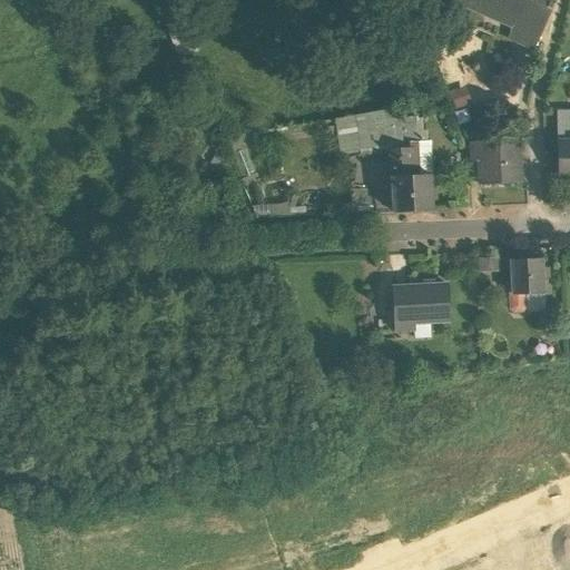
[(460,0),(514,25),(519,13),(534,19),(523,43),(533,49),(553,3),(551,2),(551,0),(460,0)]
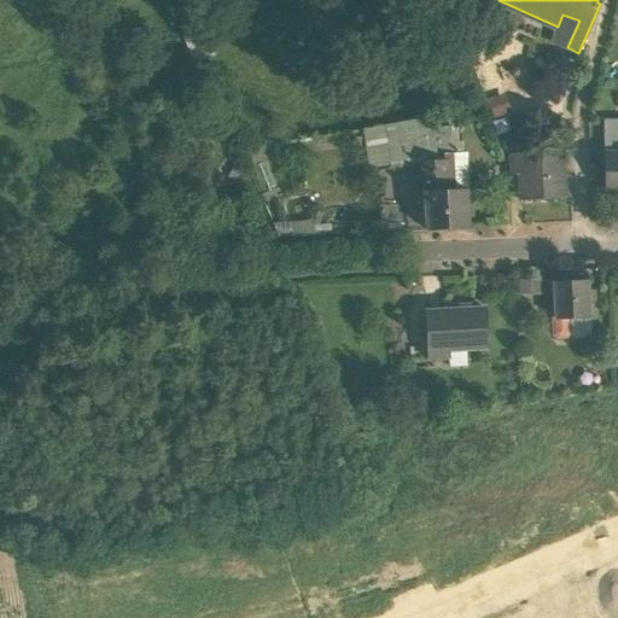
[(501,94),(485,100),(491,117),(507,111),(501,94)]
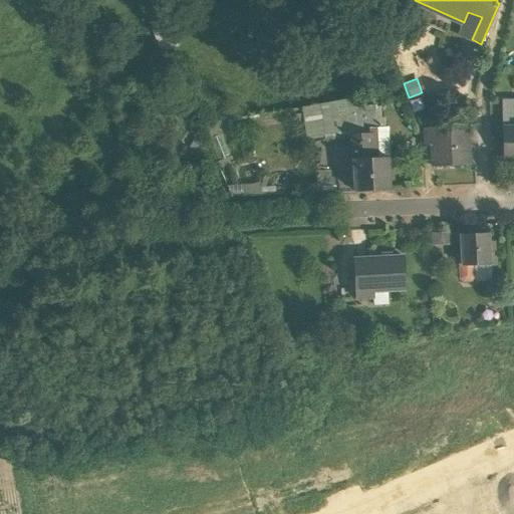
[(379,96),(355,98),(356,135),(370,134),(370,129),(376,129),(376,125),(375,110),(380,110),(379,96)]
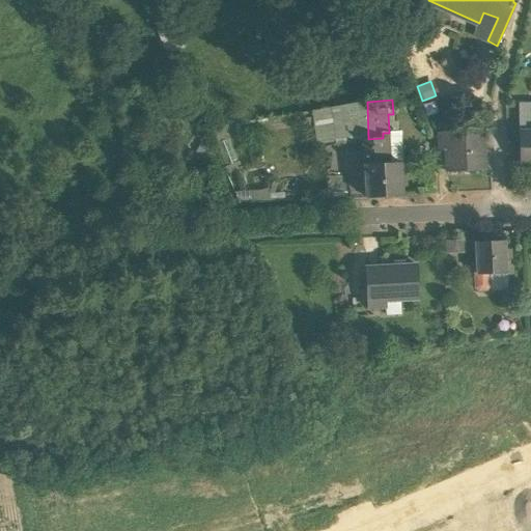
[(530,104),(519,105),(520,133),(529,133),(529,128),(530,127),(530,104)]
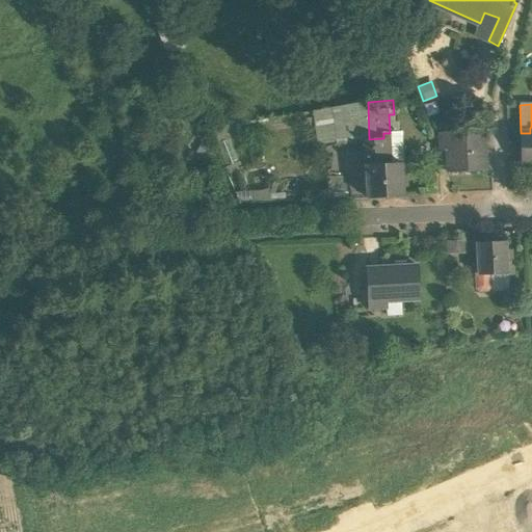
[(383,138),(384,164),(402,163),(401,132),(398,132),(398,130),(390,130),(390,133),(383,133),(383,138)]
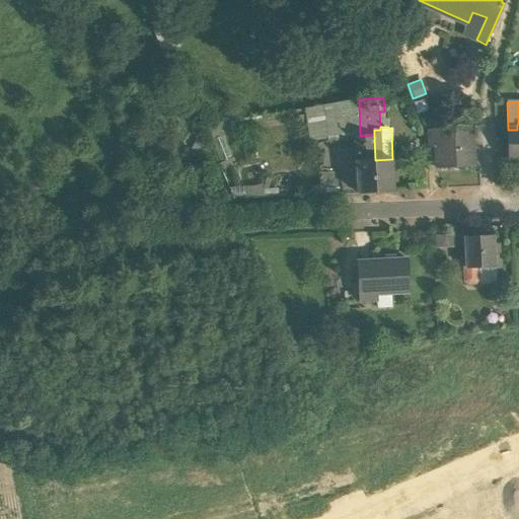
[(469,128),(430,130),(430,147),(437,146),(438,168),(474,167),(473,148),(470,148),(469,128)]
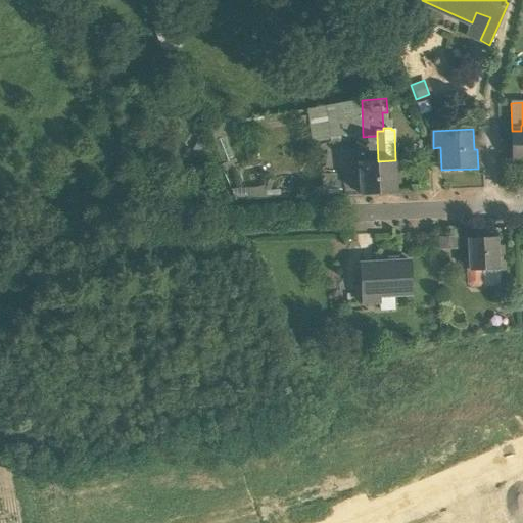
[(522,130),(521,131),(512,131),(513,161),(522,161),(522,130)]
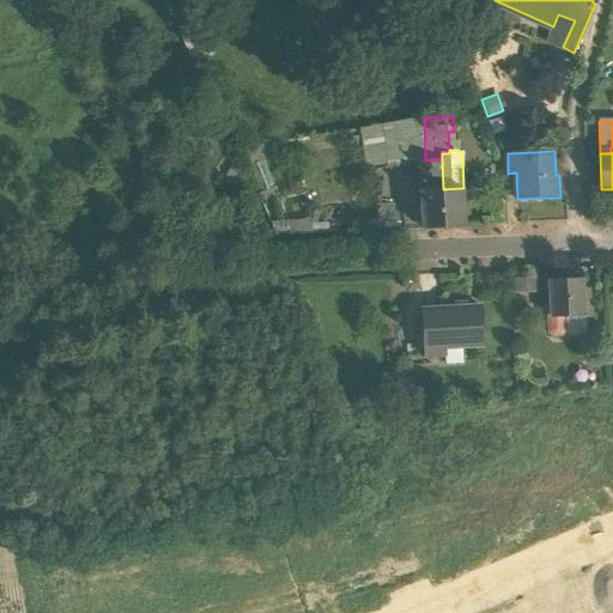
[(425,161),(419,161),(423,229),(465,226),(463,188),(443,189),(442,159),(425,161)]
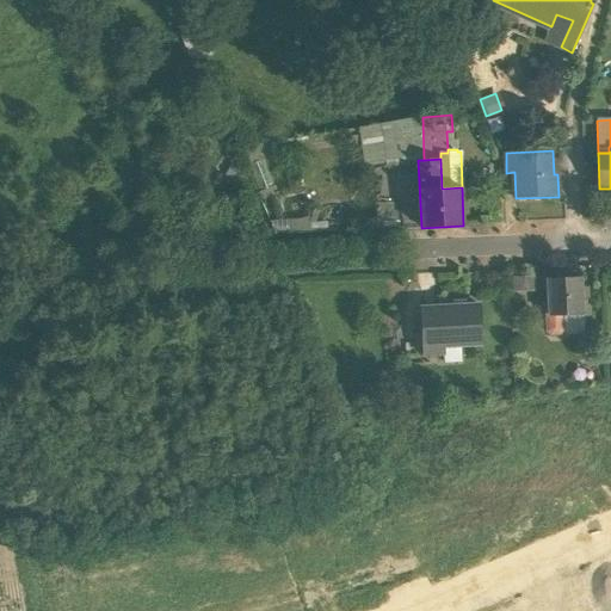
[(581,277),(548,279),(549,315),(561,315),(571,314),(572,318),(582,318),(581,277)]
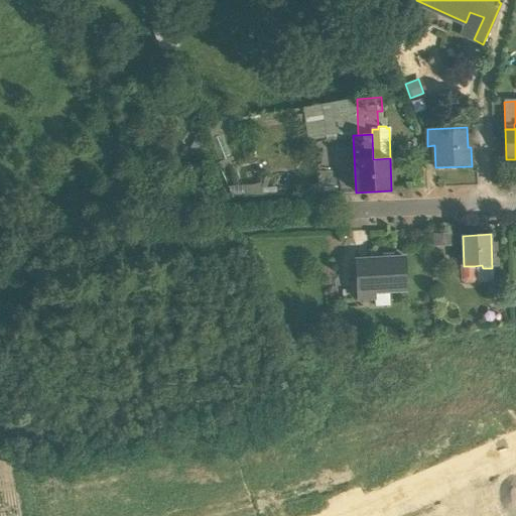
[(404,259),(356,261),(356,269),(351,269),(351,280),(357,280),(358,300),(375,299),(375,292),(406,291),(404,259)]
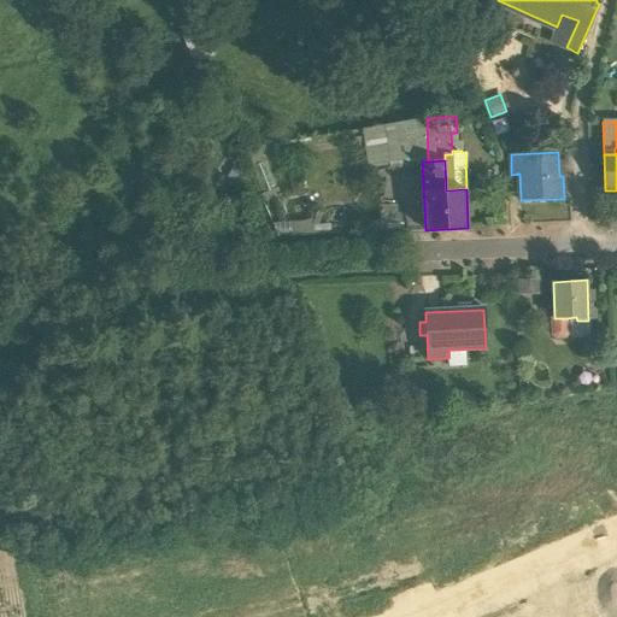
[(566,318),(554,318),(556,331),(566,330),(566,318)]
